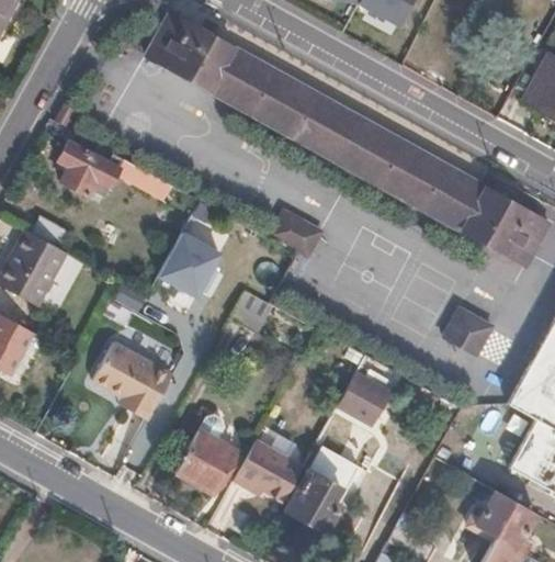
[(0,0),(0,26),(13,2),(14,0),(0,0)]
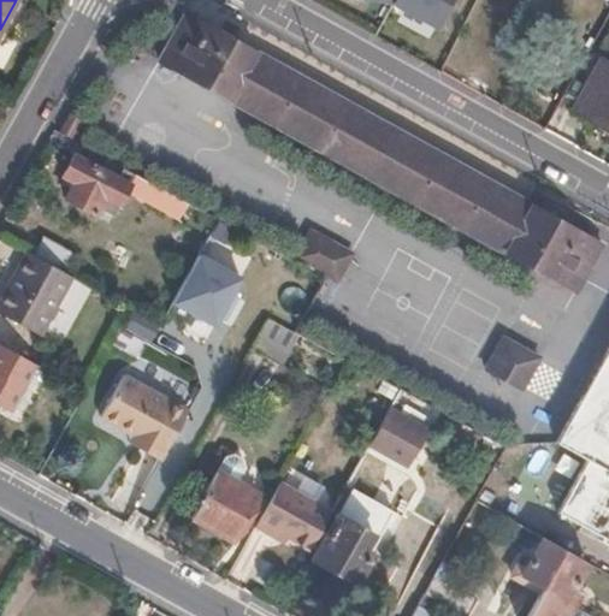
[(459,0),(403,0),(400,9),(442,31),(459,0)]
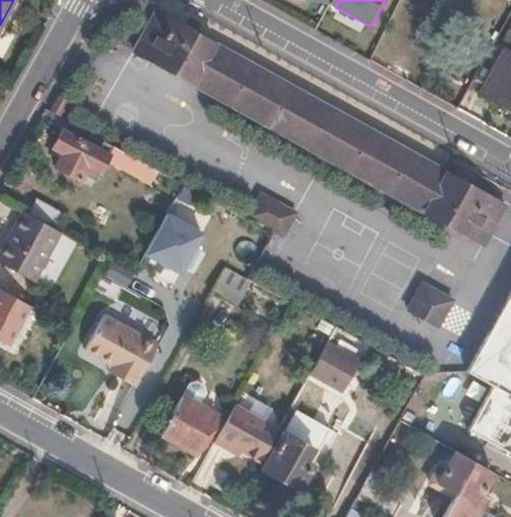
[(399,146),(303,92),(183,25),(159,11),(137,52),(237,109),(325,159),(385,193),(468,238),(484,248),(506,208),(399,146)]
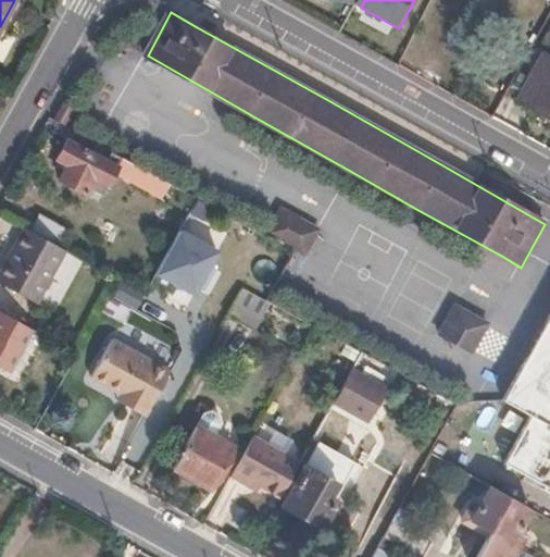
[(549,60),(541,56),(530,76),(516,102),(540,115),(549,120),(549,60)]
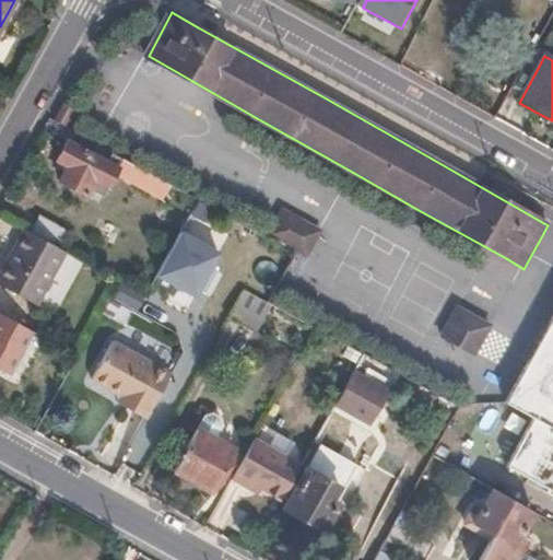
[(99,161),(106,150),(98,144),(79,135),(72,146),(99,161)]
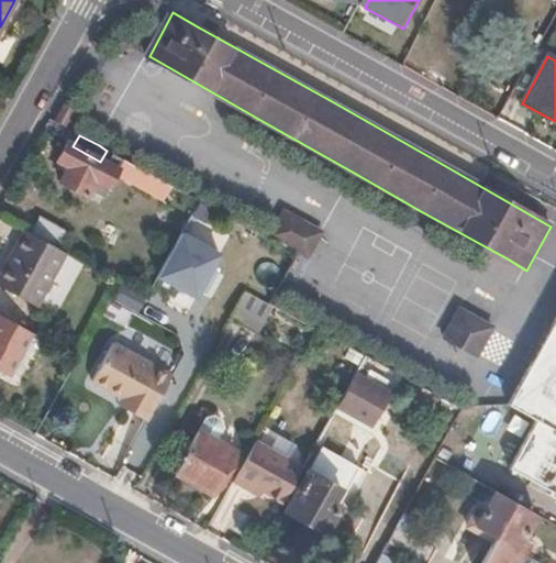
[(82,197),(100,162),(73,146),(67,144),(56,163),(68,170),(59,184),(60,185),(82,197)]
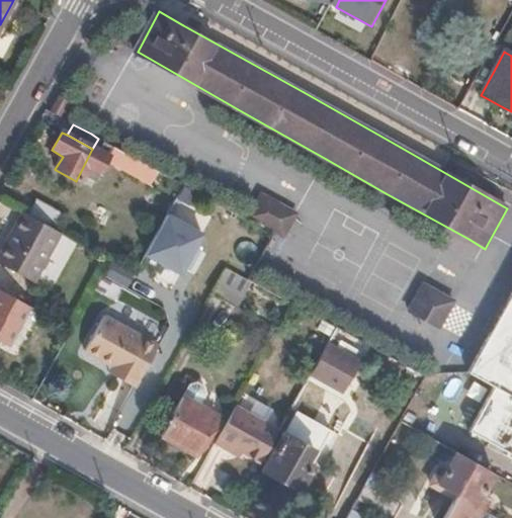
[(106,156),(111,146),(98,139),(92,149),(106,156)]
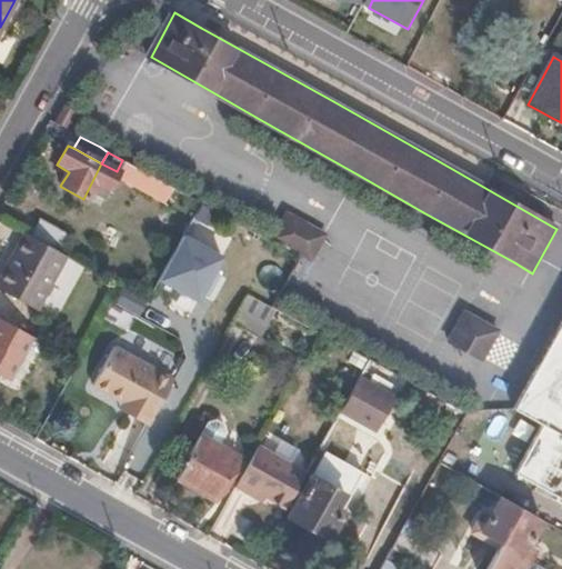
[(151,176),(133,166),(122,160),(117,171),(137,183),(140,178),(143,179),(146,177),(150,179),(151,176)]
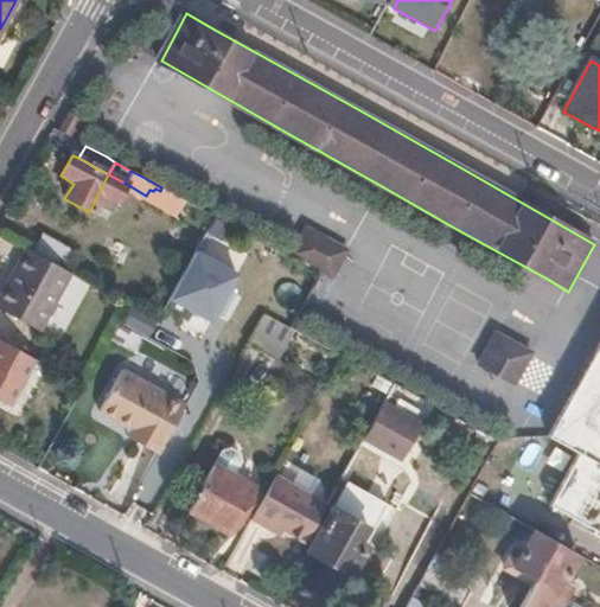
[(196,223),(203,211),(192,205),(186,217),(196,223)]
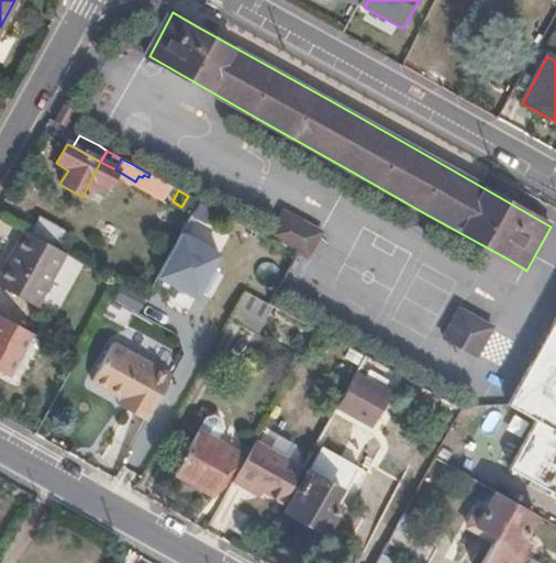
[(308,256),(322,231),(287,212),(274,236),(308,256)]
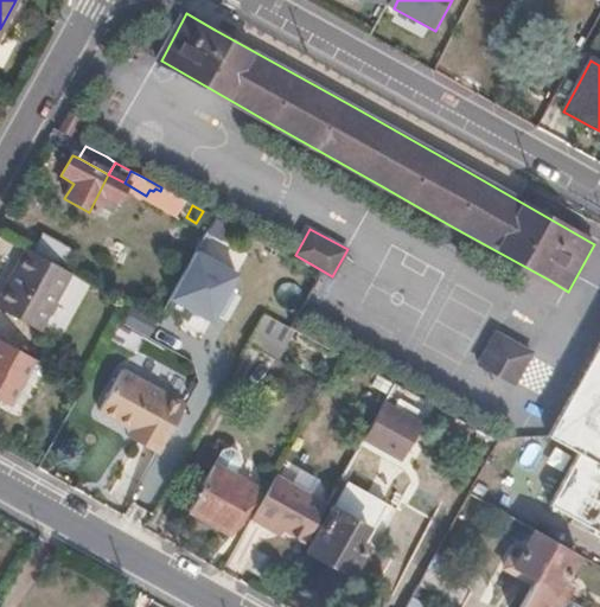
[(0,307),(40,330),(71,273),(26,249),(0,296),(0,307)]
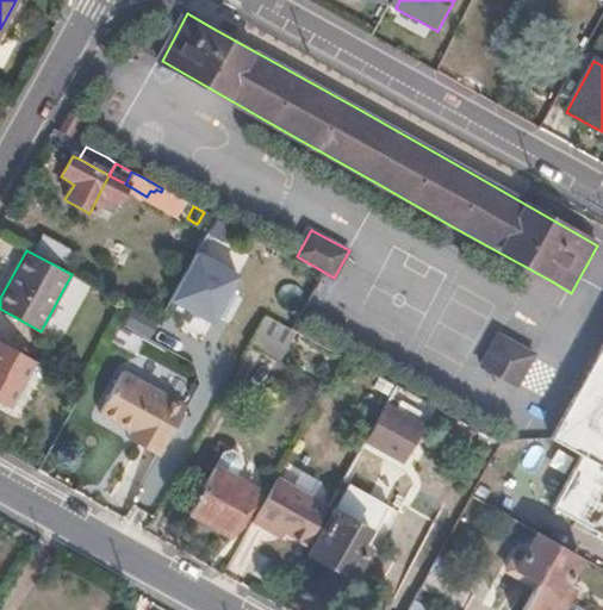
[(246,275),(204,251),(175,302),(218,324),(246,275)]
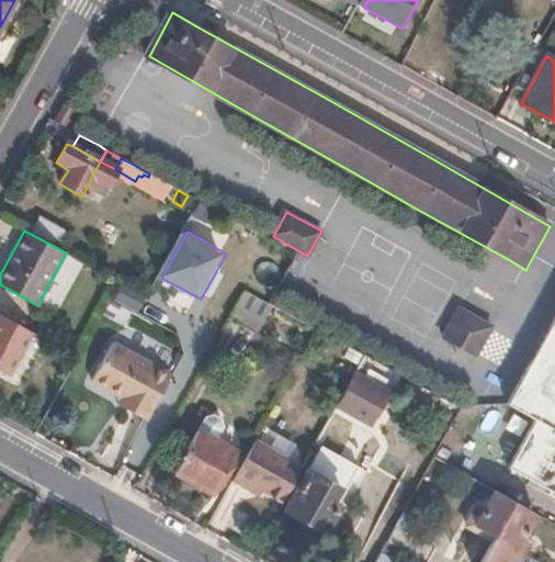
[(261,339),(278,308),(269,302),(246,290),(228,321),(261,339)]
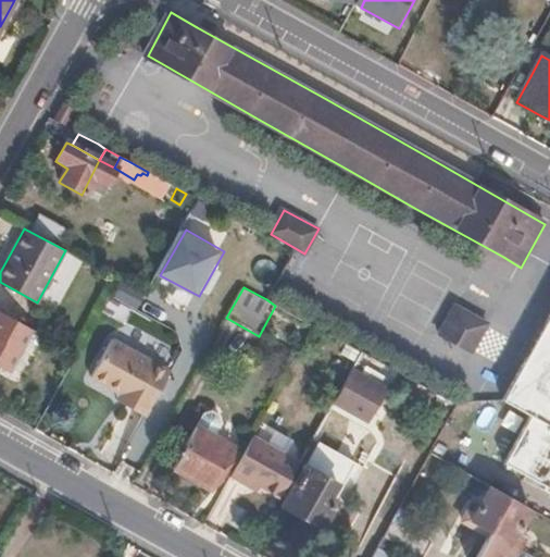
[(472,354),(487,324),(455,306),(439,335),(472,354)]
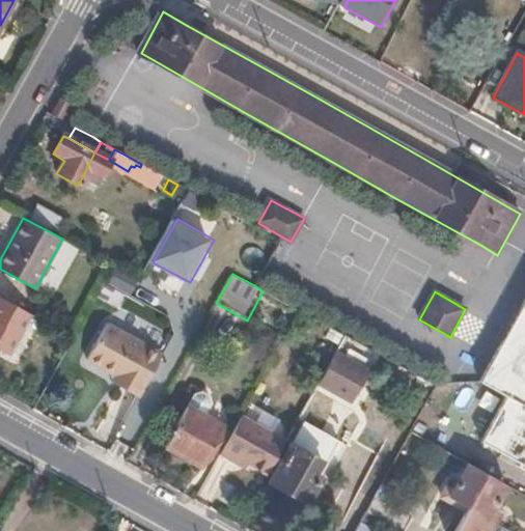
[(0,352),(2,354),(25,313),(0,299),(0,352)]
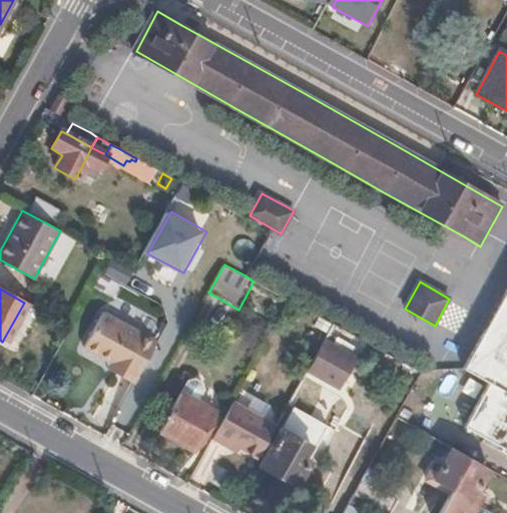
[(506,292),(493,317),(466,367),(490,381),(484,392),(466,424),(487,435),(506,446),(506,292)]
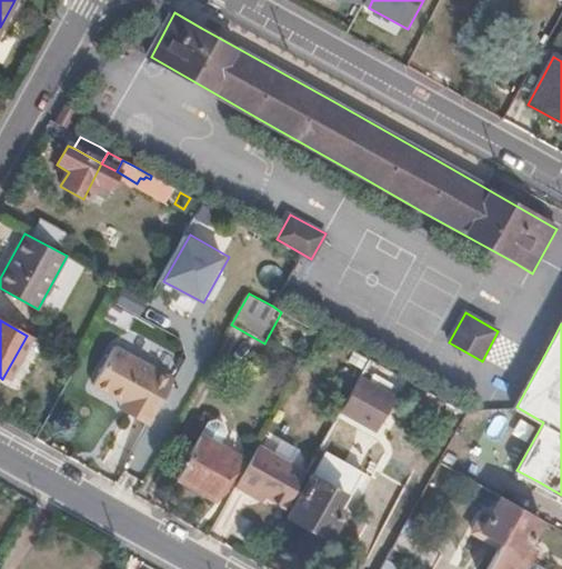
[(149,425),(176,379),(152,366),(117,346),(97,383),(126,401),(136,407),(131,415),(149,425)]
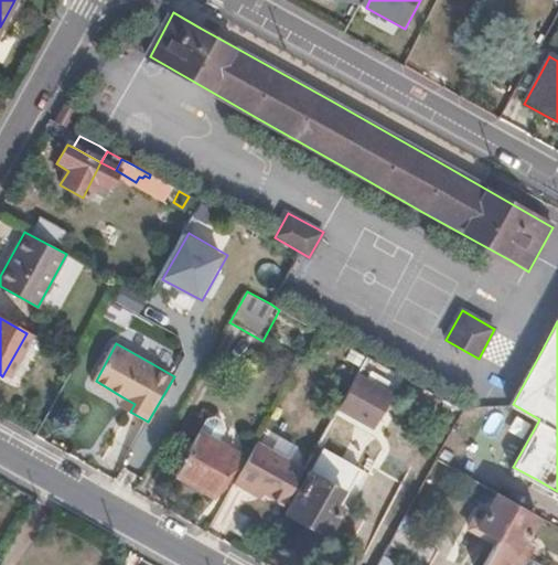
[(343,443),(366,402),(350,393),(326,433),(343,443)]
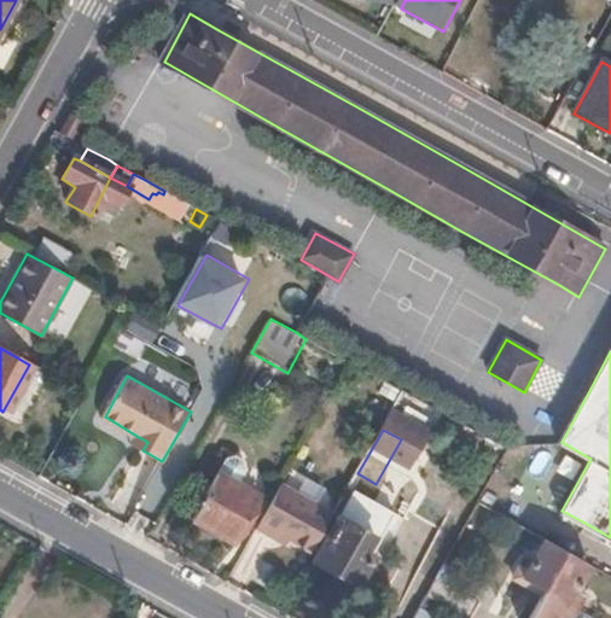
[(143,450),(147,442),(137,436),(133,443),(143,450)]
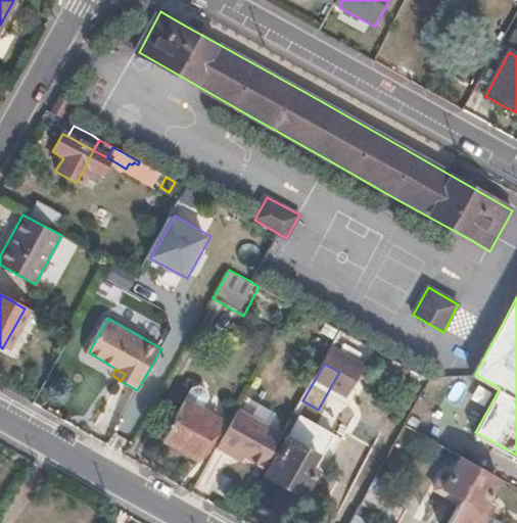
[(195,457),(217,419),(184,400),(162,438),(195,457)]
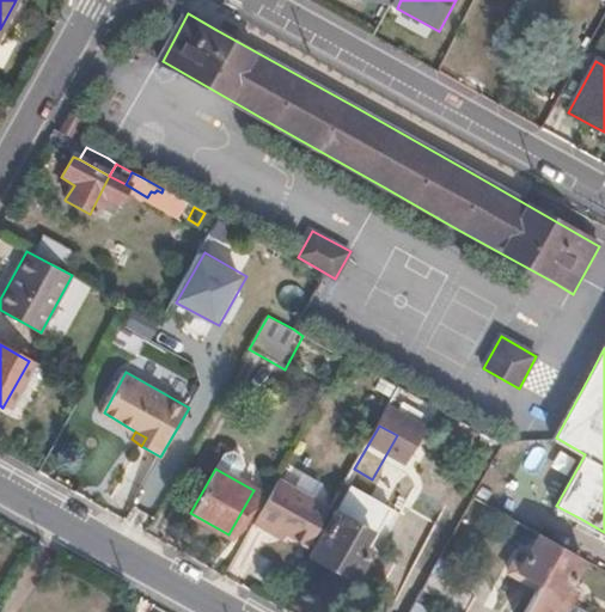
[(311,545),(332,508),(334,507),(280,477),(255,524),(272,533),(275,526),(288,533),(311,545)]
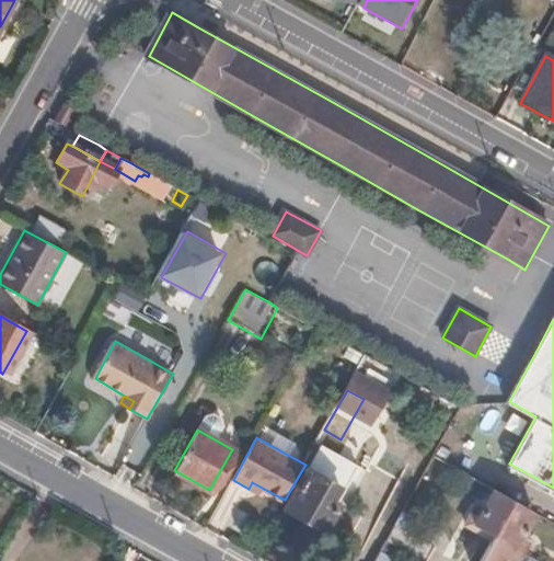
[(330,504),(341,485),(308,467),(286,508),(324,529),(336,507),(330,504)]
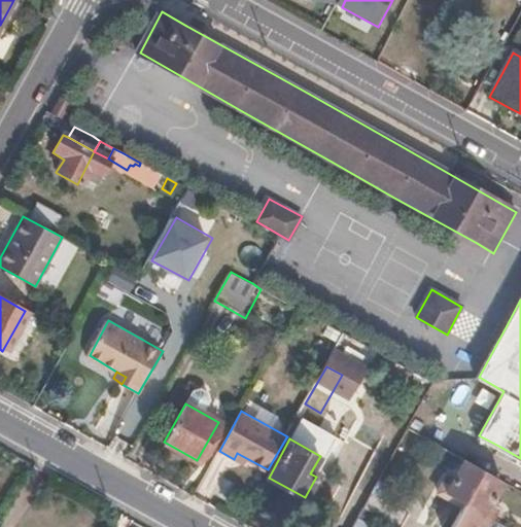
[(245,465),(248,459),(237,453),(234,459),(245,465)]
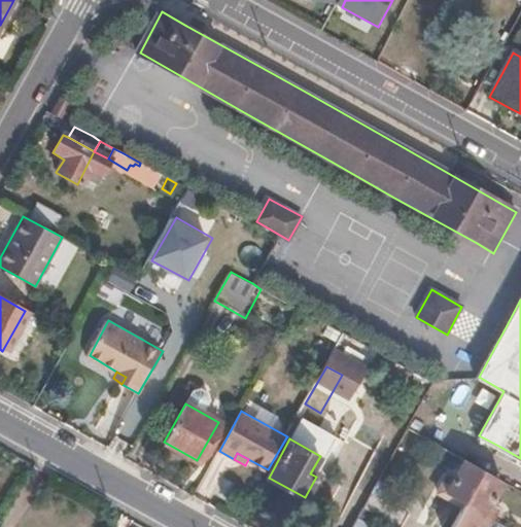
[(465,503),(484,470),(466,461),(447,495),(465,503)]
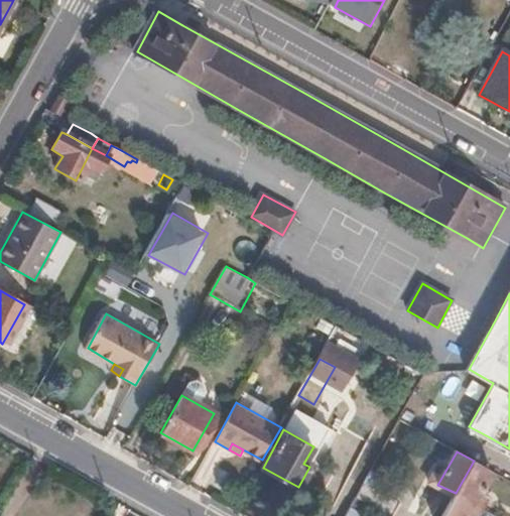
[(479,495),(493,471),(474,461),(456,493),(480,506),(485,498),(479,495)]
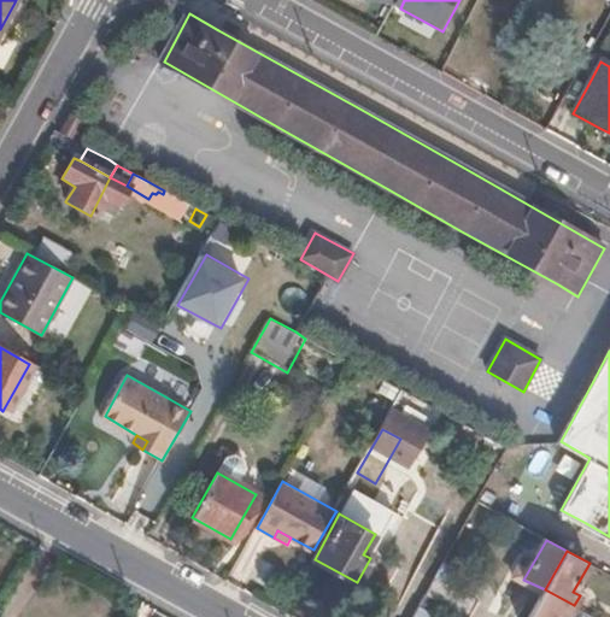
[(445,563),(426,597),(440,604),(464,616),(469,616),(481,598),(452,581),(458,570),(445,563)]
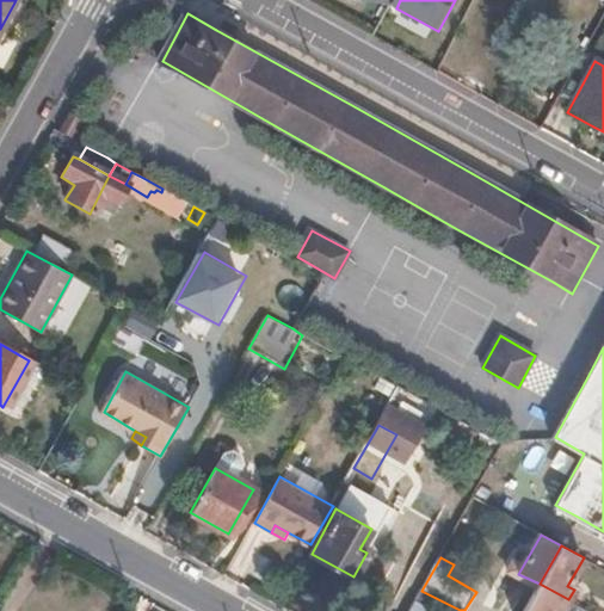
[(553,610),(556,605),(562,610),(568,599),(540,584),(523,610),(553,610)]
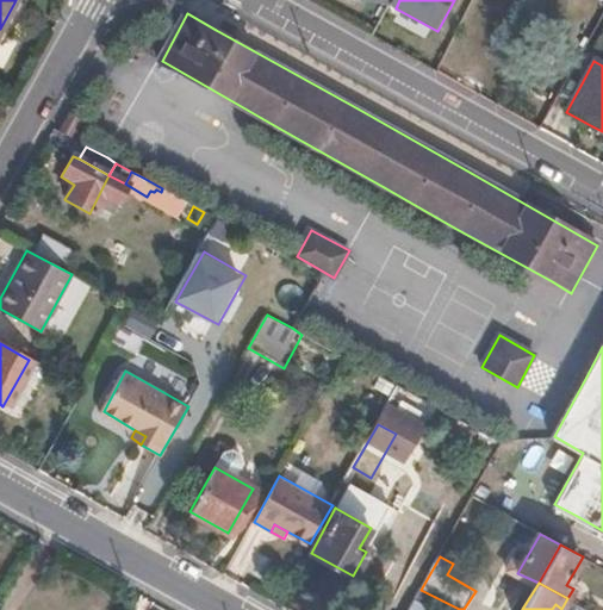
[(427,609),(429,609),(435,597),(421,590),(409,609),(427,609)]
